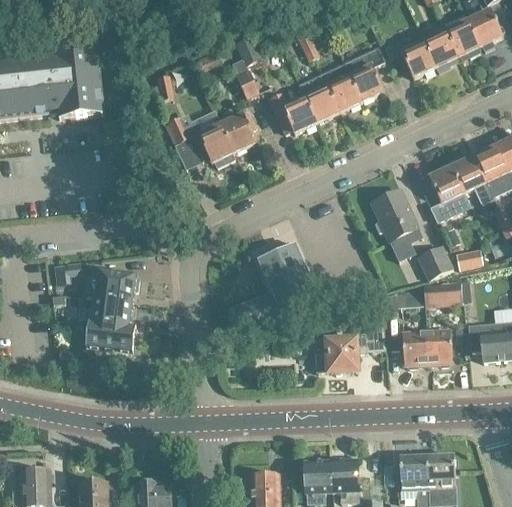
[(490,11),(467,21),(480,48),(482,47),(484,52),(495,47),(493,42),(503,38),(490,11)]
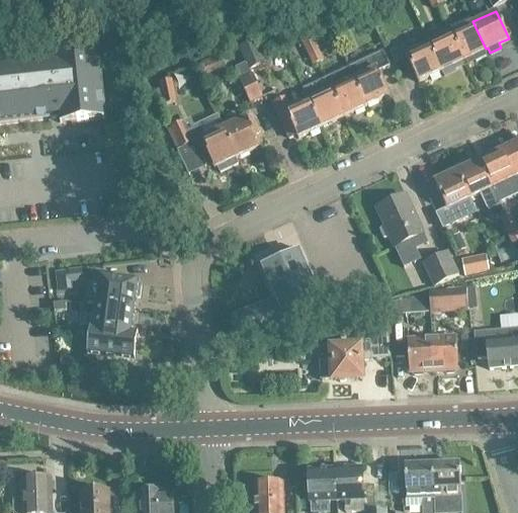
[(486,49),(472,21),(449,32),(462,60),(486,49)]
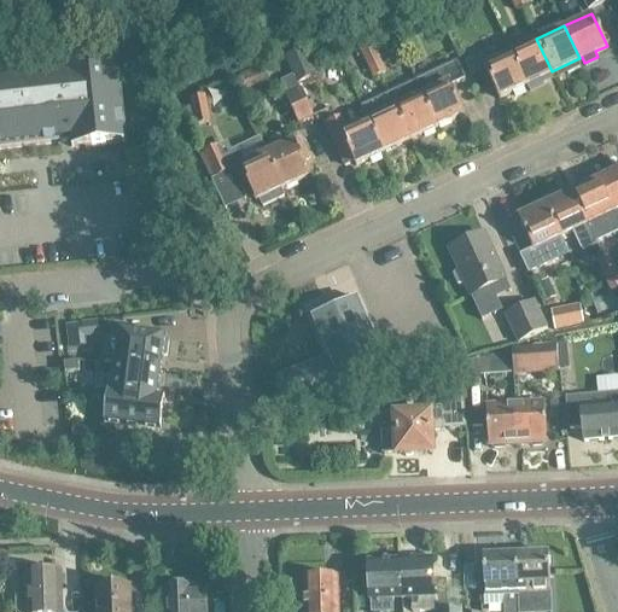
[(363,38),(379,70),(385,66),(371,35),(363,38)]
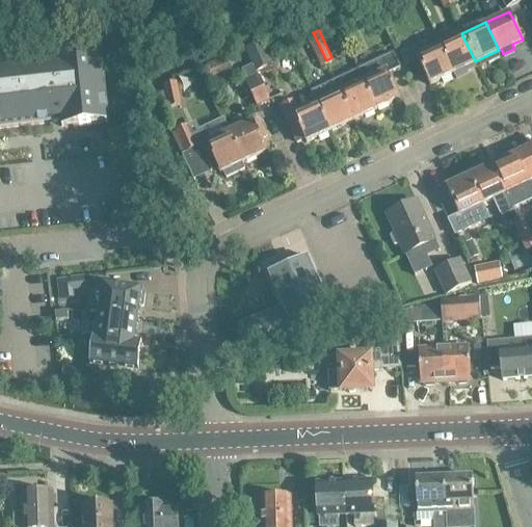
[(326,60),(313,32),(308,35),(320,62),(326,60)]
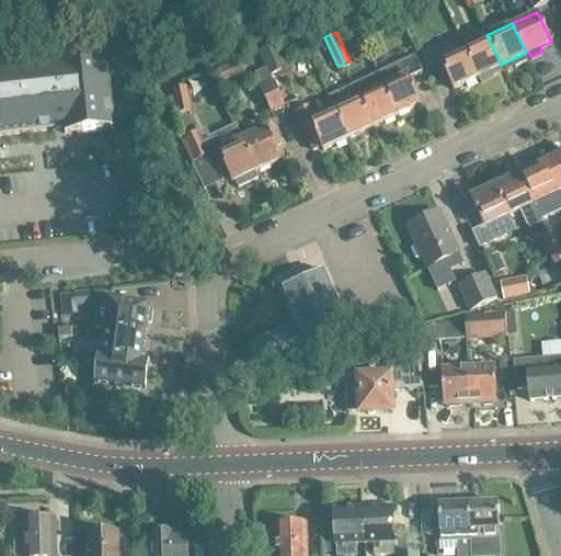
[(501,65),(487,35),(462,46),(477,76),(478,75),(480,80),(493,74),(491,69),(501,65)]
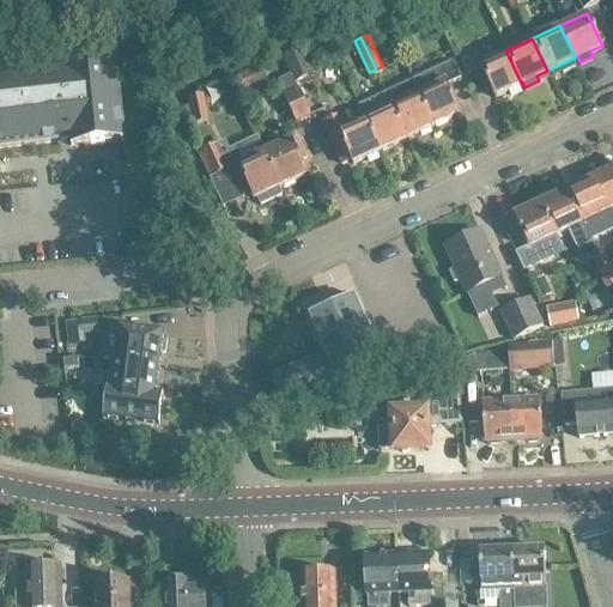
[(304,53),(299,43),(283,50),(295,78),(311,70),(304,53)]
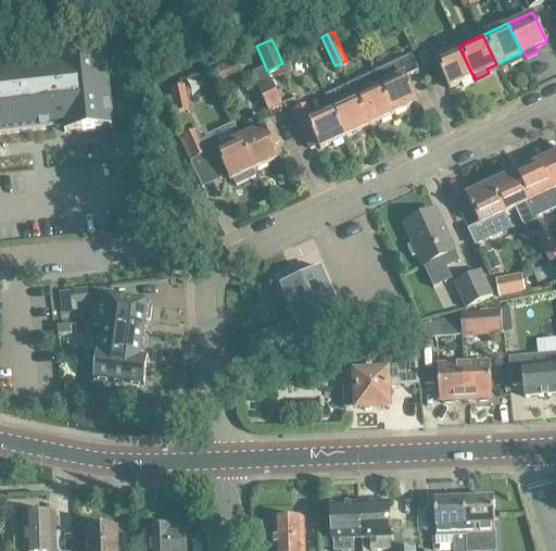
[(472,75),(458,46),(450,49),(446,39),(419,51),(425,63),(436,58),(447,86),(472,75)]
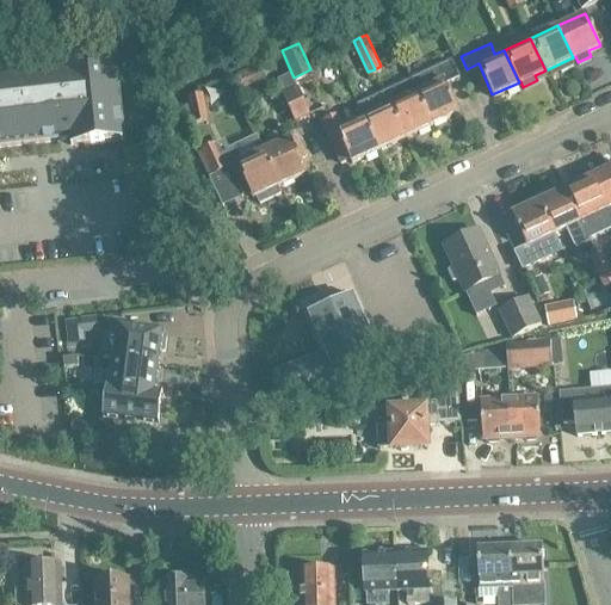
[(408,76),(407,78),(429,123),(456,110),(443,81),(456,75),(449,59),(409,78),(408,76)]
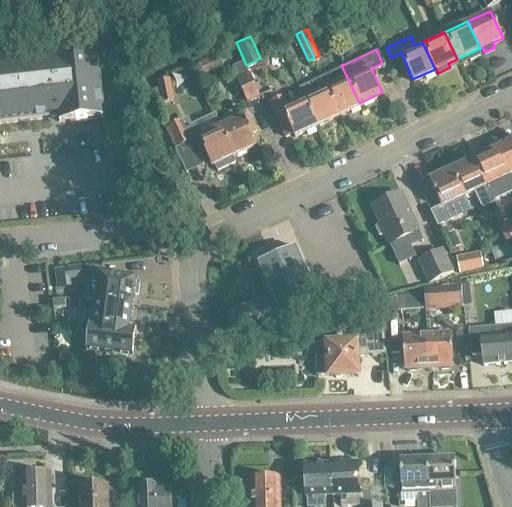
[(0,119),(50,114),(61,113),(61,117),(61,119),(64,118),(70,118),(76,117),(88,116),(87,116),(102,114),(95,54),(81,56),(69,57),(55,59),(55,60),(0,66),(0,119)]
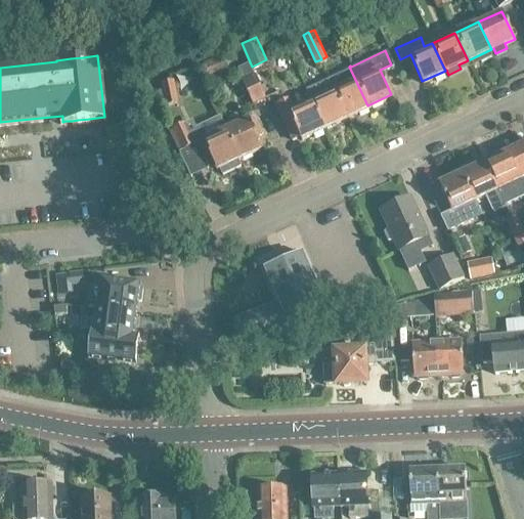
[(243,58),(236,61),(244,75),(239,76),(253,101),(262,97),(243,58)]
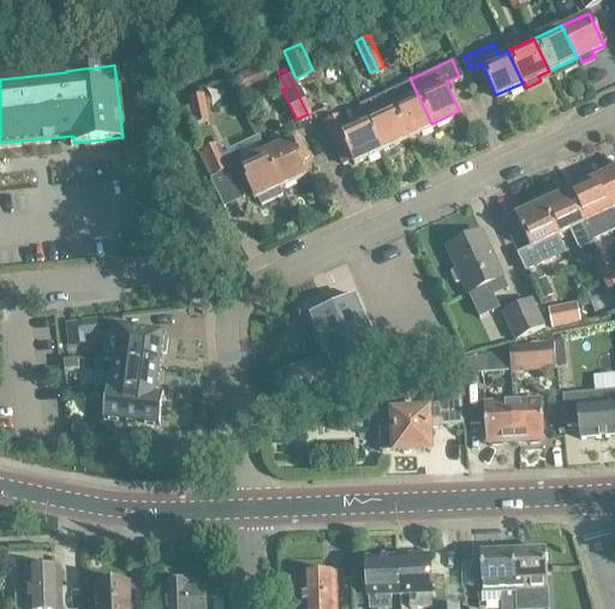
[(431,124),(410,78),(383,90),(406,136),(431,124)]
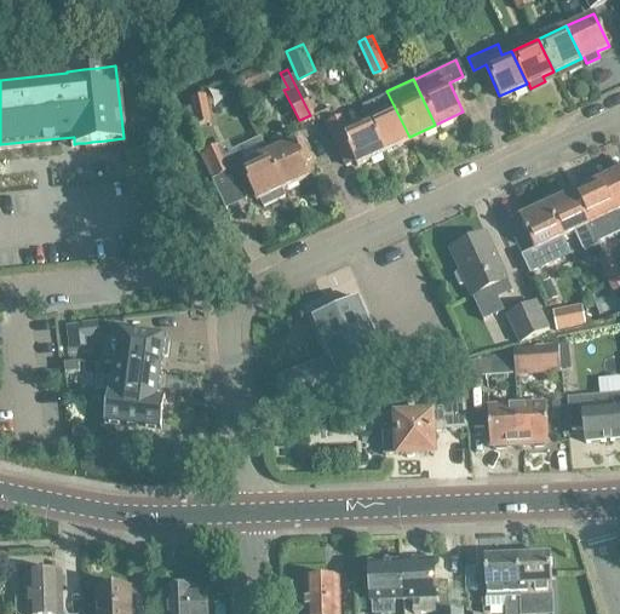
[(206,91),(190,93),(196,120),(212,118),(206,91)]
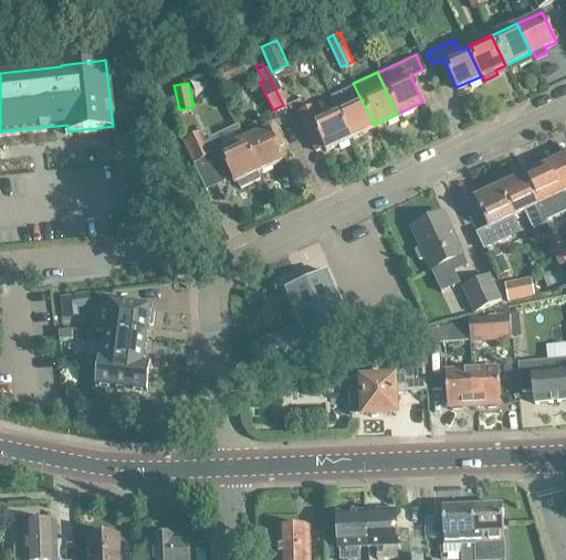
[(374,125),(353,83),(329,94),(335,106),(334,106),(348,136),(374,125)]
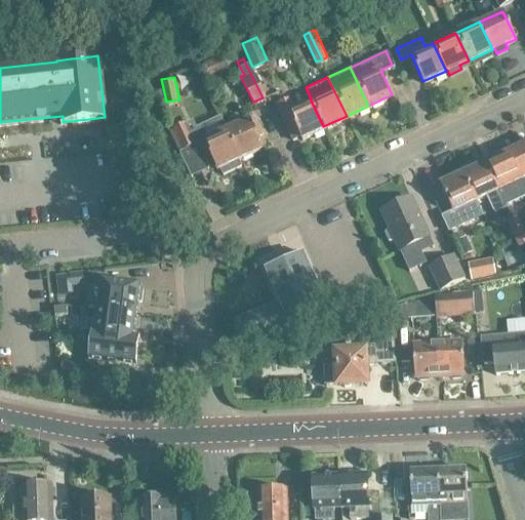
[(323,126),(310,98),(290,108),(285,97),(275,102),(291,136),(299,133),(300,136),(323,126)]
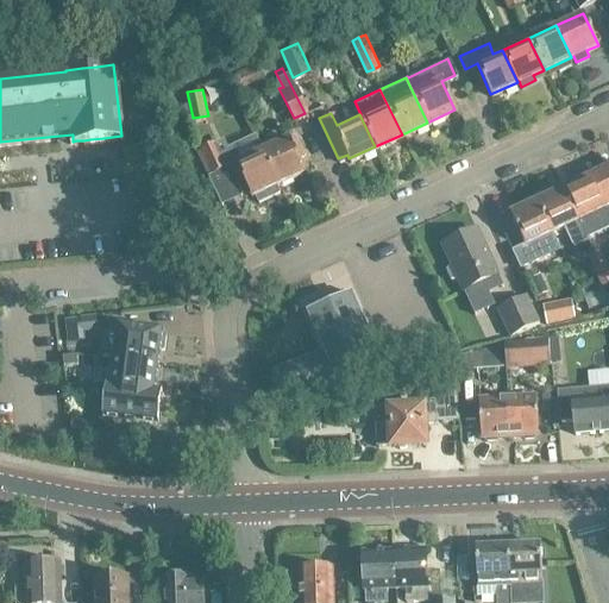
[(262,148),(277,180),(305,168),(297,150),(302,149),(295,133),(262,148)]
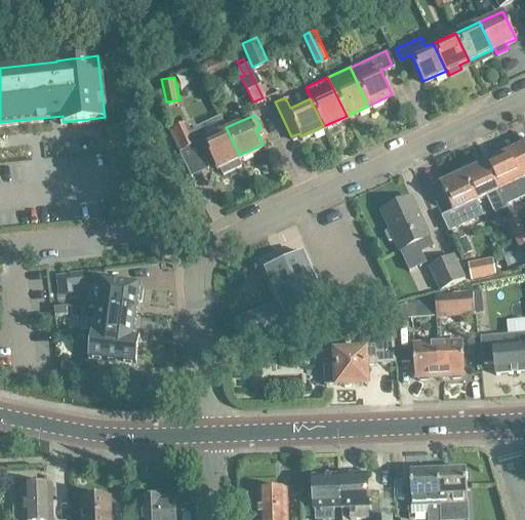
[(186,119),(170,126),(173,138),(177,148),(194,141),(198,138),(204,154),(209,152),(216,165),(219,164),(221,169),(240,161),(238,156),(238,155),(239,155),(226,127),(216,131),(210,119),(190,128),(186,119)]
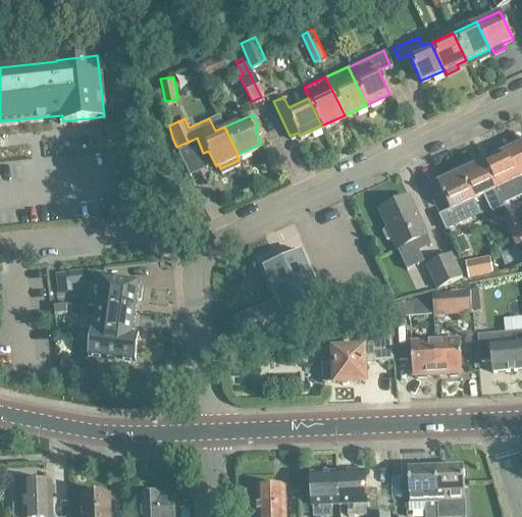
[(125,137),(105,139),(108,162),(127,160),(125,137)]
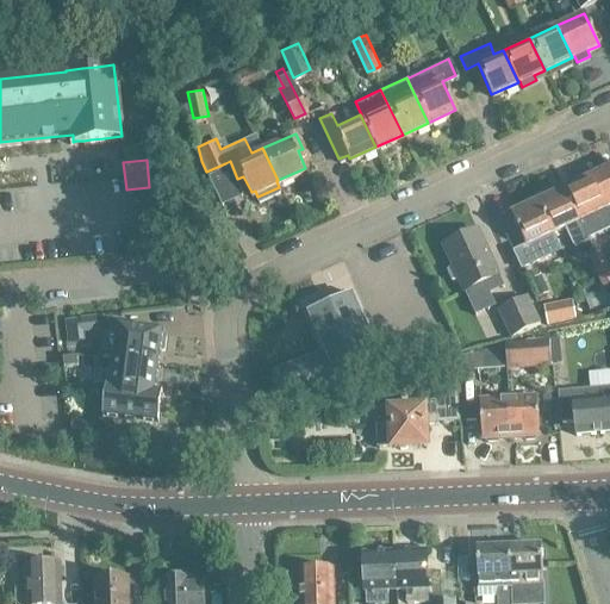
[(609,164),(591,174),(605,205),(609,203),(609,164)]
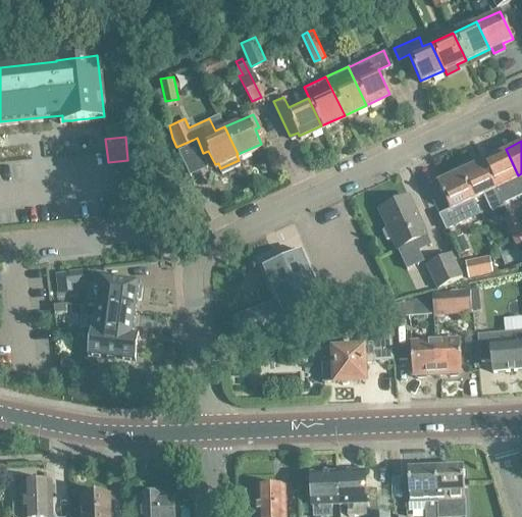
[(518,175),(506,149),(503,143),(483,152),(486,158),(483,159),(496,187),(499,186),(502,192),(521,183),(518,175)]
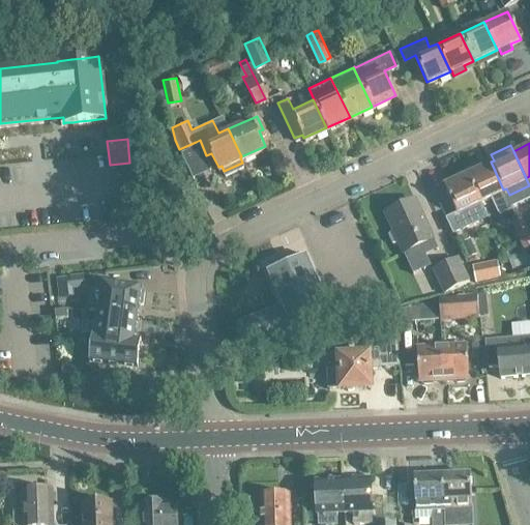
[(503,190),(491,162),(490,163),(487,156),(467,165),(470,171),(468,172),(480,200),(492,195),(505,223),(511,220),(517,216),(503,190)]
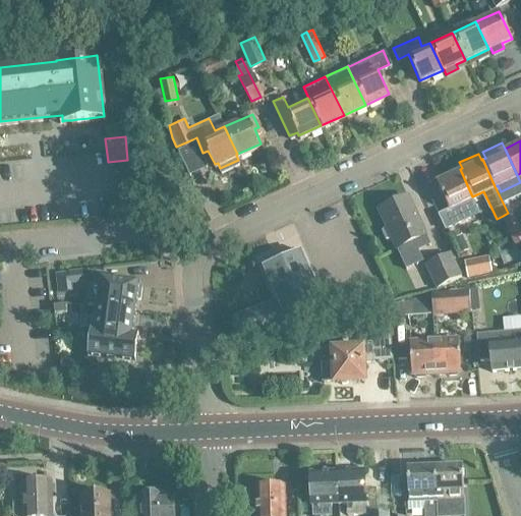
[(472,196),(460,169),(457,171),(456,167),(449,171),(450,174),(438,180),(450,206),(438,211),(445,226),(478,211),(472,196)]
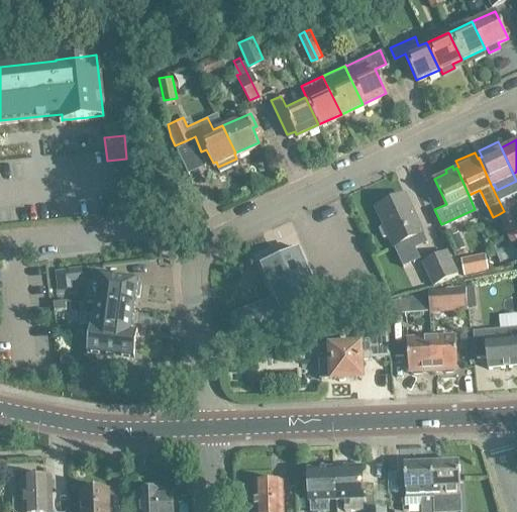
[(406,192),(377,206),(385,222),(379,225),(384,234),(389,232),(404,263),(420,256),(415,244),(428,239),(406,192)]
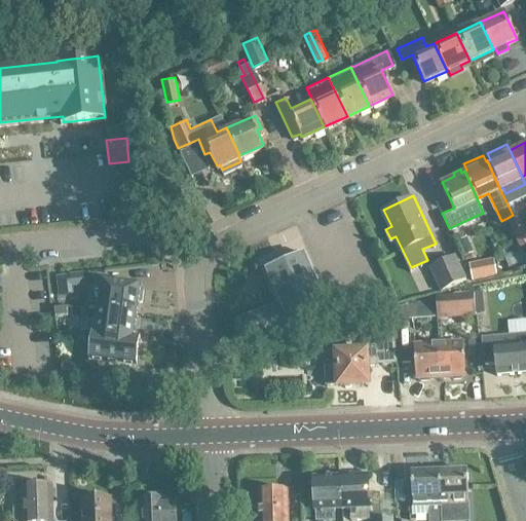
[(525,226),(519,212),(513,215),(508,218),(514,229),(523,225),(525,231),(525,226)]
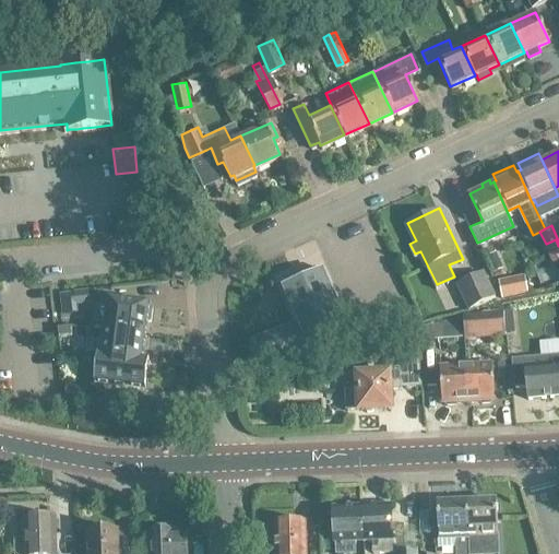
[(558,246),(556,239),(546,244),(554,259),(558,256),(558,246)]
